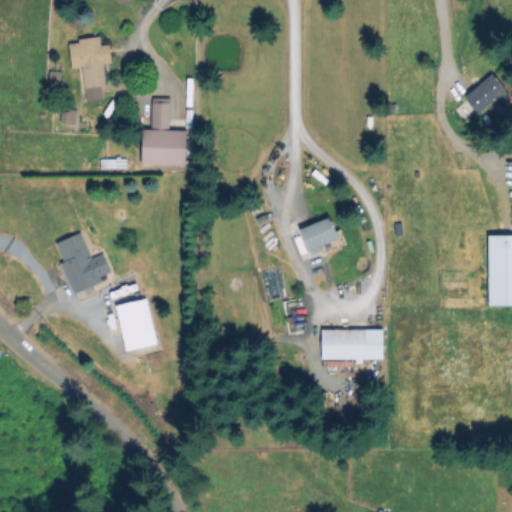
[(67,42),(69,69),(81,68),(82,91),(103,89),(101,65),(109,64),(107,46),(99,47),(98,39),(67,42)]
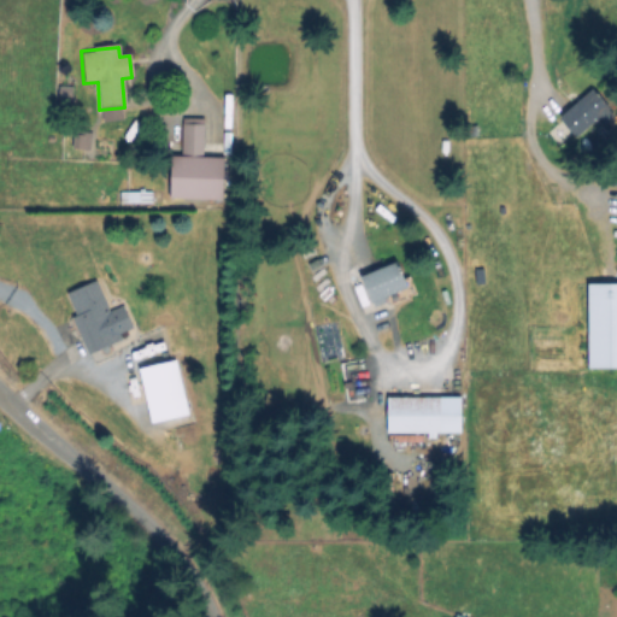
[(558,117),(575,139),(610,111),(593,89),(558,117)]
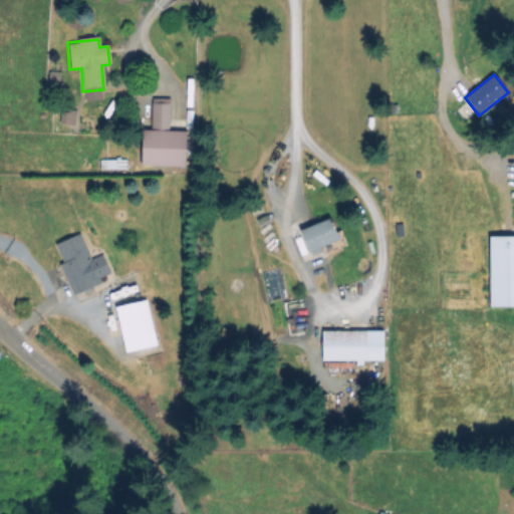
[(185,167),(185,132),(168,132),(169,99),(151,99),(151,130),(142,130),(141,166),(185,167)]
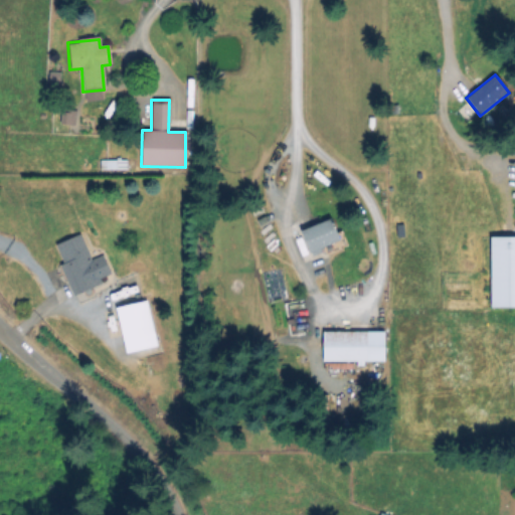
[(300,231),(310,254),(340,241),(330,218),(300,231)]
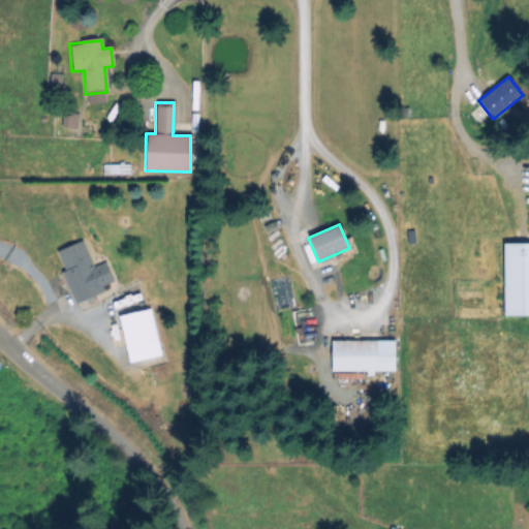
[(106,291),(103,285),(112,282),(105,262),(90,267),(82,242),(55,251),(72,303),(106,291)]
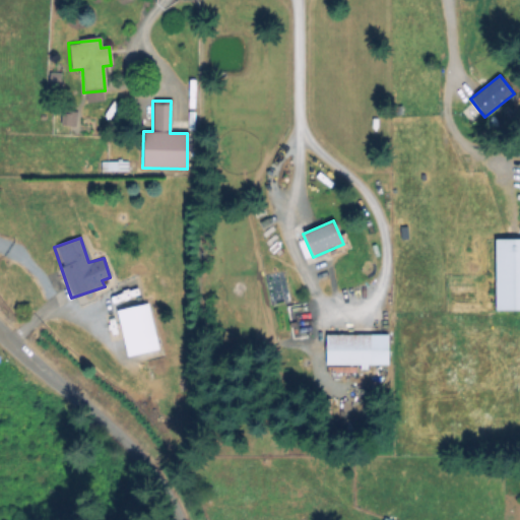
[(495,312),(519,312),(519,239),(495,240),(495,312)]
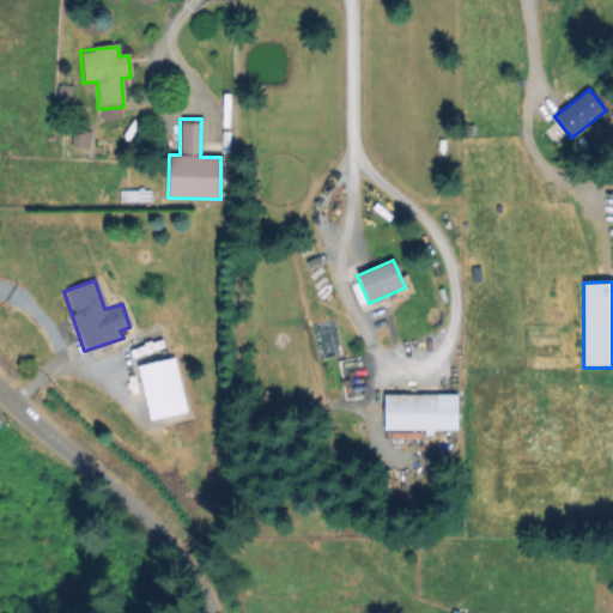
[(186,414),(175,358),(137,366),(147,422),(186,414)]
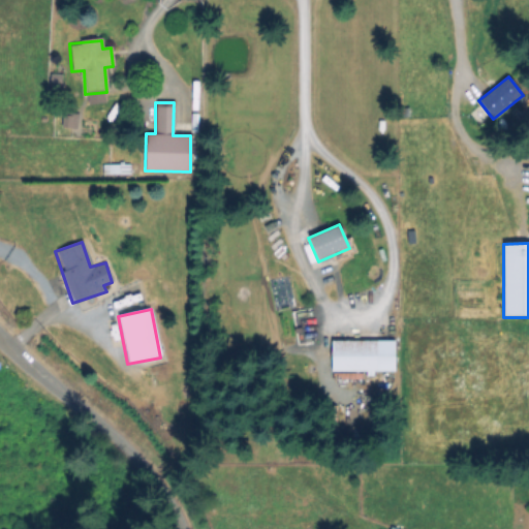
[(394,341),(331,341),(331,372),(394,373),(394,341)]
